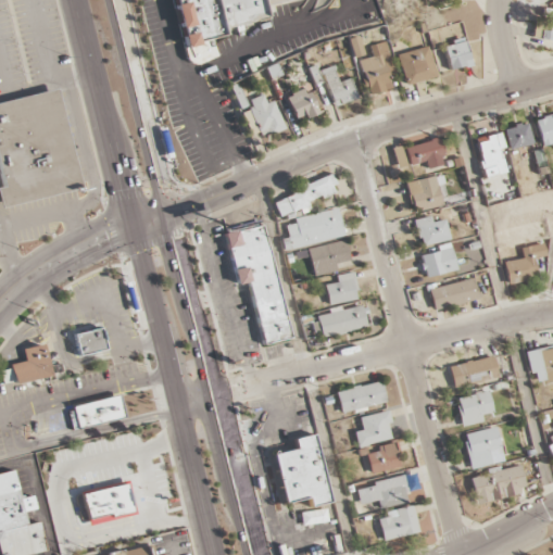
[(175,0),(189,60),(221,52),(213,37),(229,34),(226,27),(271,16),(268,5),(289,0),(175,0)]
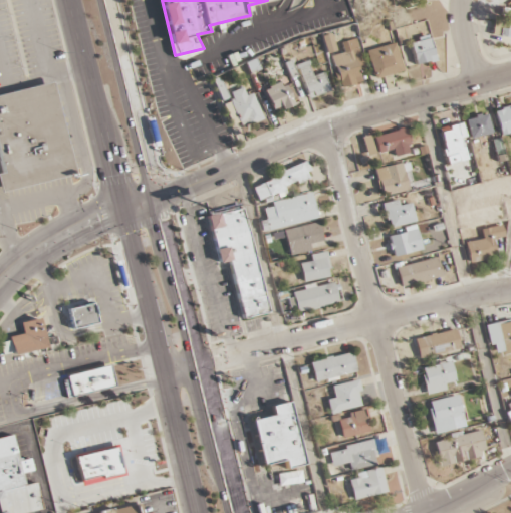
[(411,43),(431,37),(437,60),(431,62),(431,60),(408,66),(402,46),(411,43)]
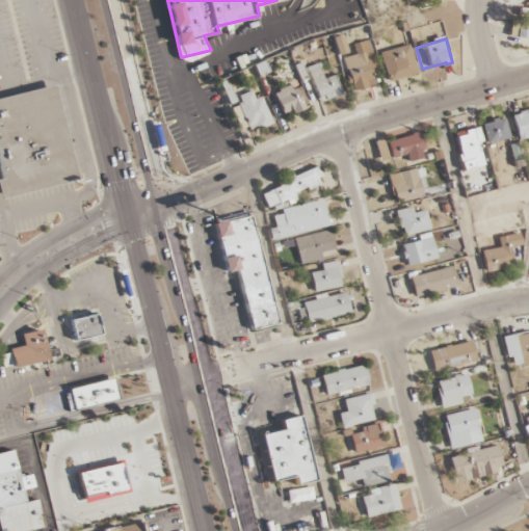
[(354,90),(380,84),(371,40),(358,43),(360,54),(347,57),(354,90)]
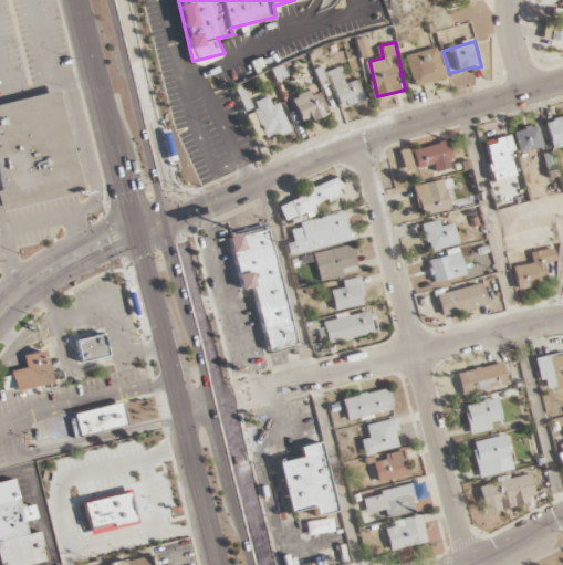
[(406,55),(438,46),(446,77),(415,86),(406,55)]
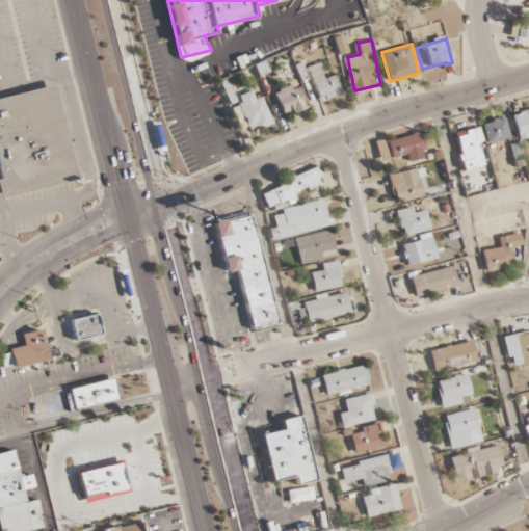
[(337,75),(326,78),(321,62),(310,65),(321,101),(343,95),(337,75)]
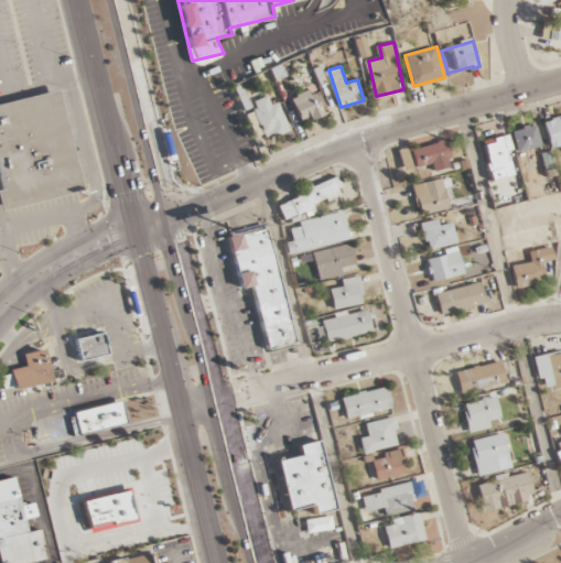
[(292,98),(298,96),(297,95),(310,89),(312,94),(316,93),(326,115),(313,120),(311,116),(308,117),(302,120),(292,98)]
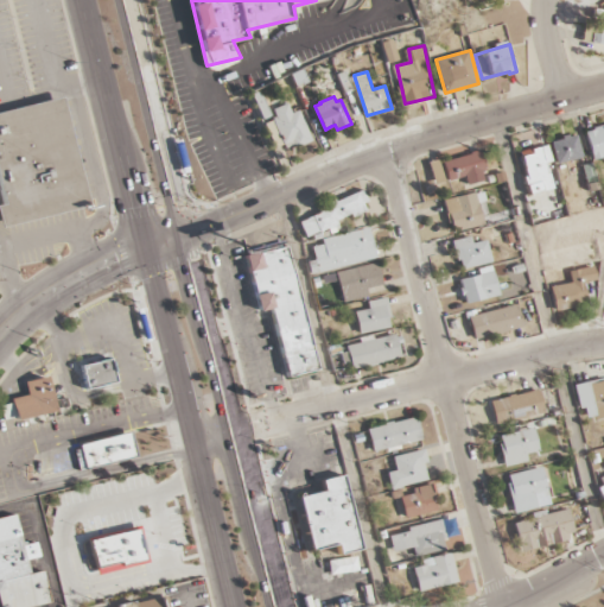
[(89,208),(67,97),(0,111),(0,201),(5,225),(89,208)]
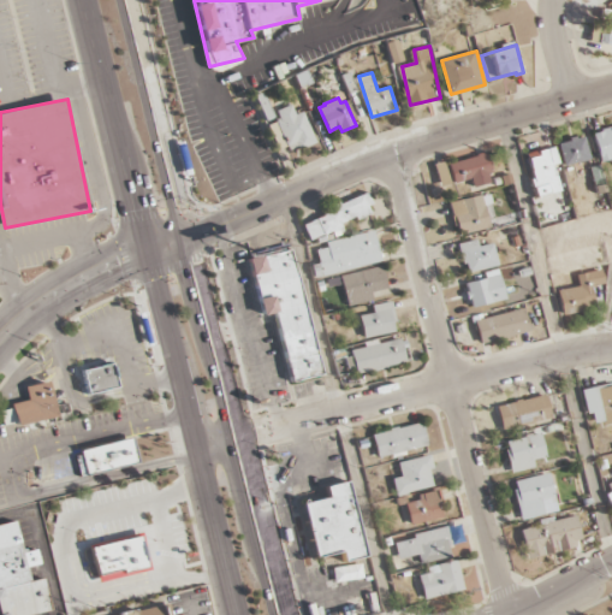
[(278,110),(293,104),(297,113),(304,111),(318,142),(303,148),(302,145),(290,149),(281,134),(275,119),(280,117),(278,110)]
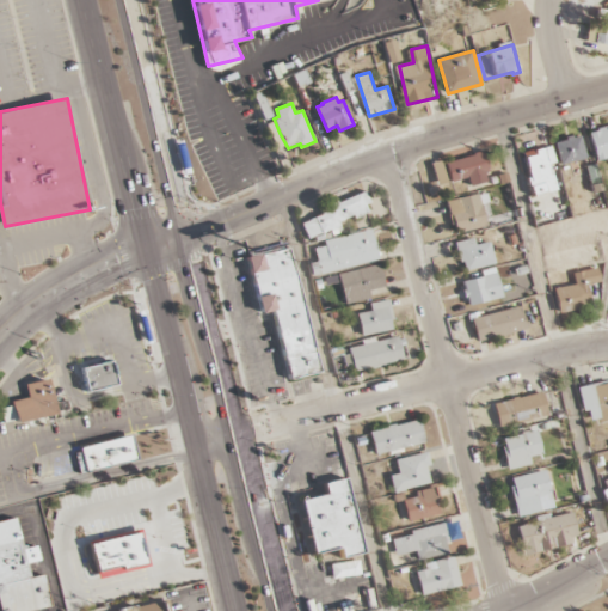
[(590,132),(607,127),(607,158),(599,160),(590,132)]
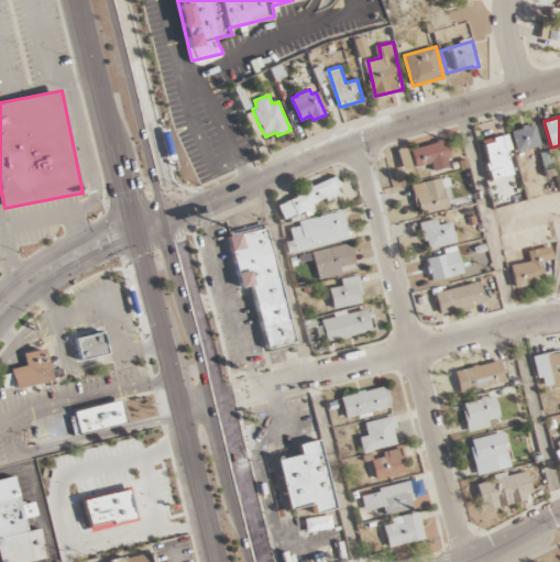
[(513,130),(517,151),(542,144),(537,123),(513,130)]
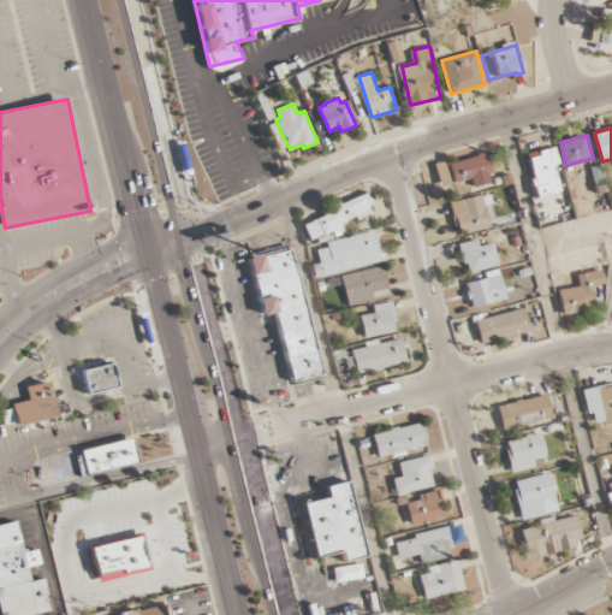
[(563,191),(557,167),(562,166),(557,146),(528,153),(539,197),(563,191)]
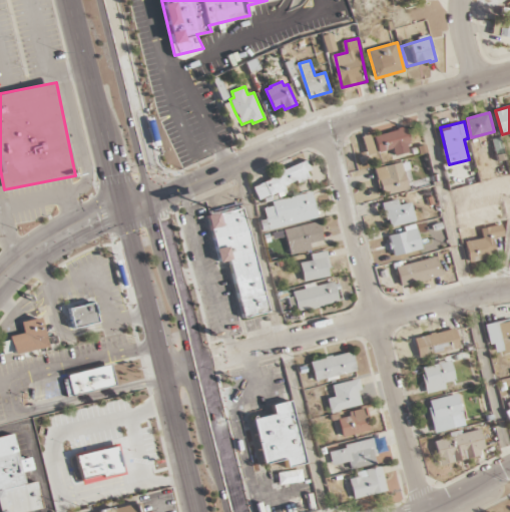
[(395,155),(413,150),(406,127),(375,136),(380,152),(393,148),(395,155)]
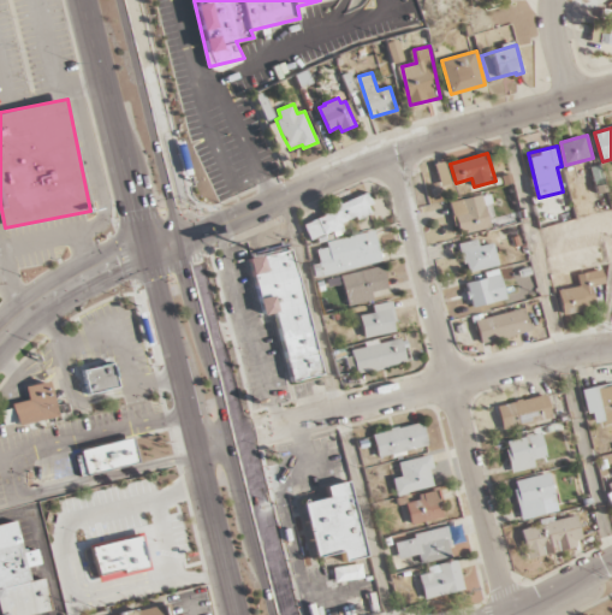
[(445,163),(435,165),(441,183),(451,181),(445,163)]
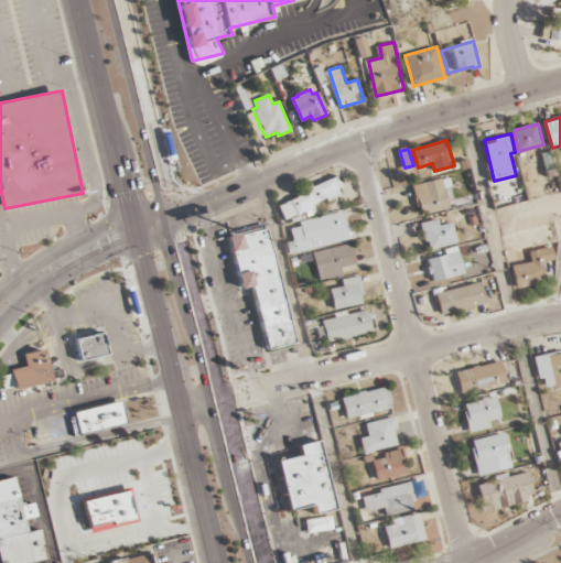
[(420,215),(451,207),(443,177),(413,185),(420,215)]
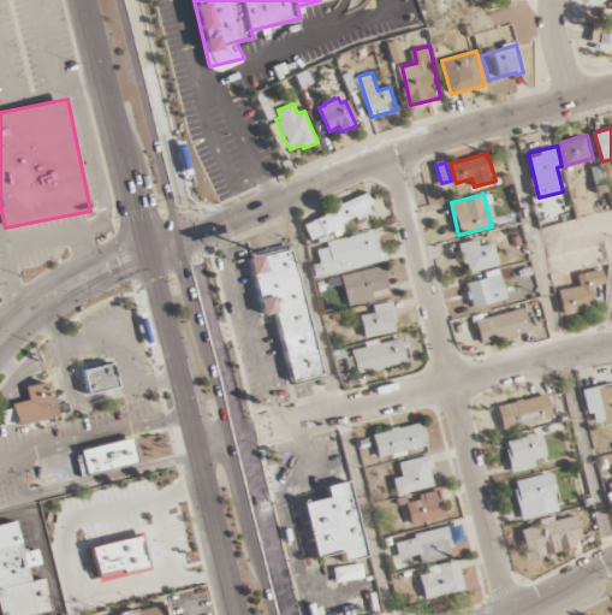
[(303,219),(310,240),(334,230),(337,236),(345,232),(343,224),(375,212),(369,195),(303,219)]
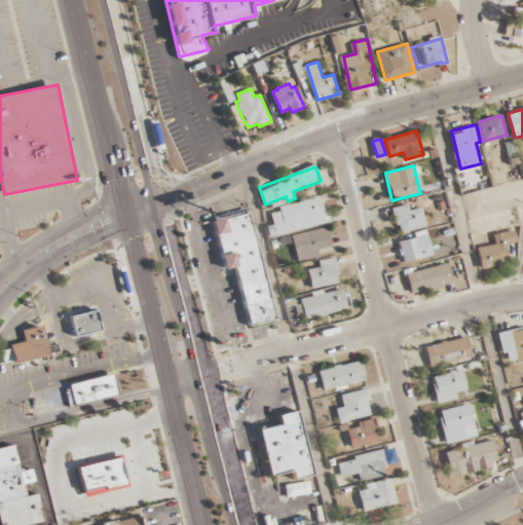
[(279,207),(281,211),(271,213),(274,224),(267,226),(270,236),(328,224),(322,196),(279,207)]
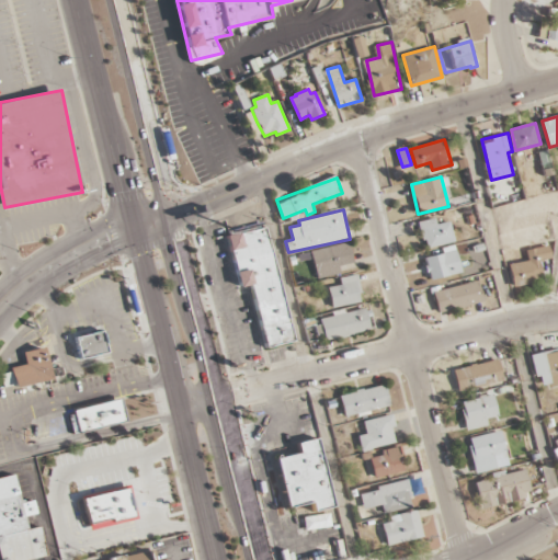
[(421,221),(428,248),(457,241),(453,221),(439,224),(437,217),(421,221)]
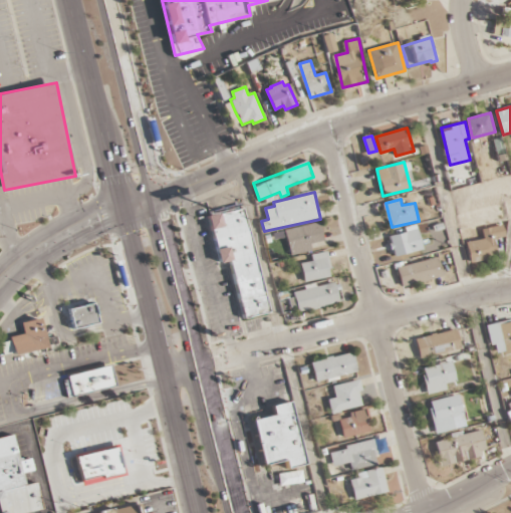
[(208,215),(219,264),(232,261),(244,318),(271,312),(247,206),(208,215)]
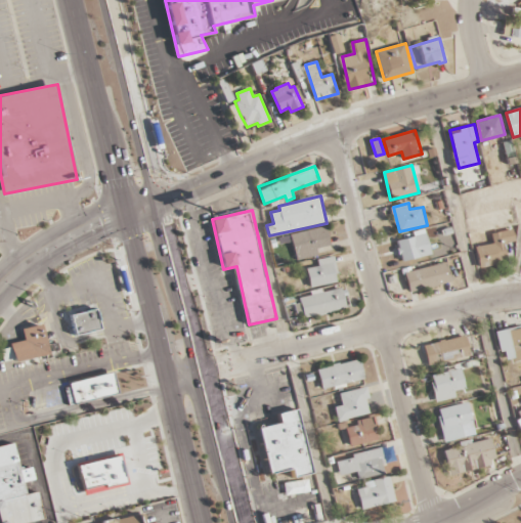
[(297,260),(320,255),(318,248),(332,246),(328,226),(292,233),(297,260)]
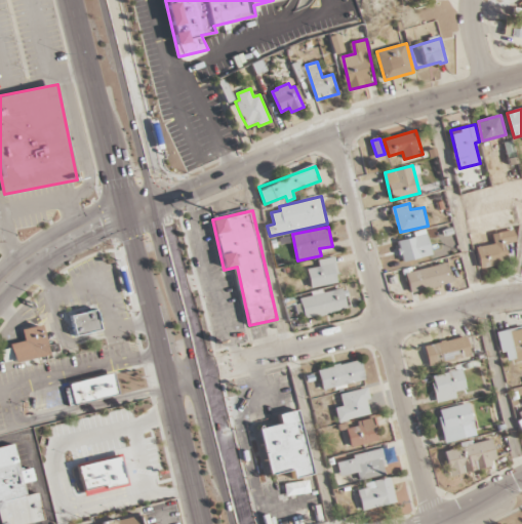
[(404,262),(434,254),(428,229),(415,232),(416,236),(399,241),(404,262)]
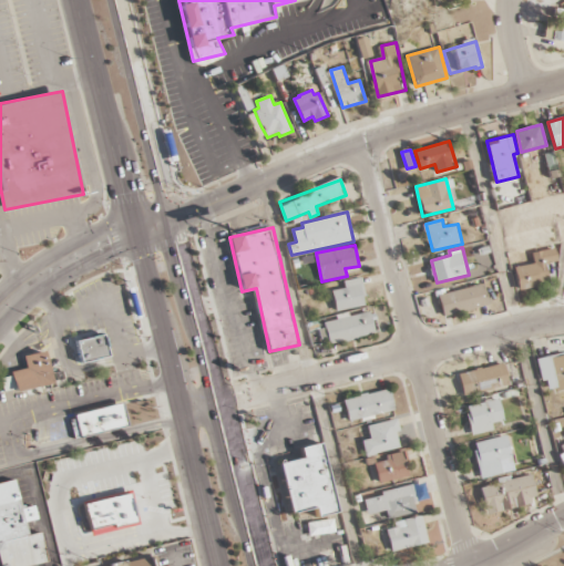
[(515,267),(520,289),(551,284),(547,263),(561,260),(559,248),(534,253),(536,263),(515,267)]
